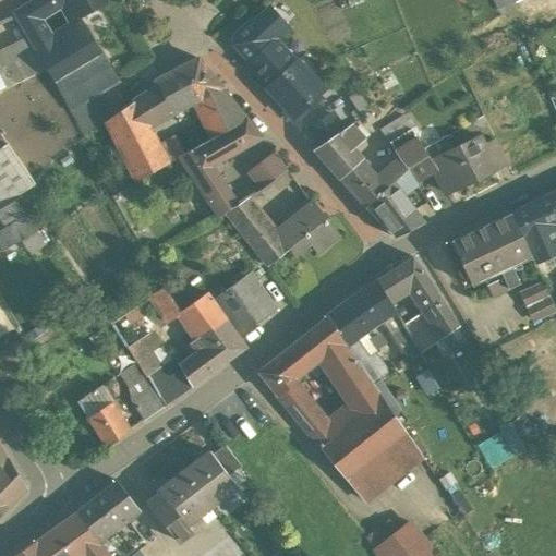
[(39,0),(35,5),(43,17),(60,8),(53,0),(39,0)]
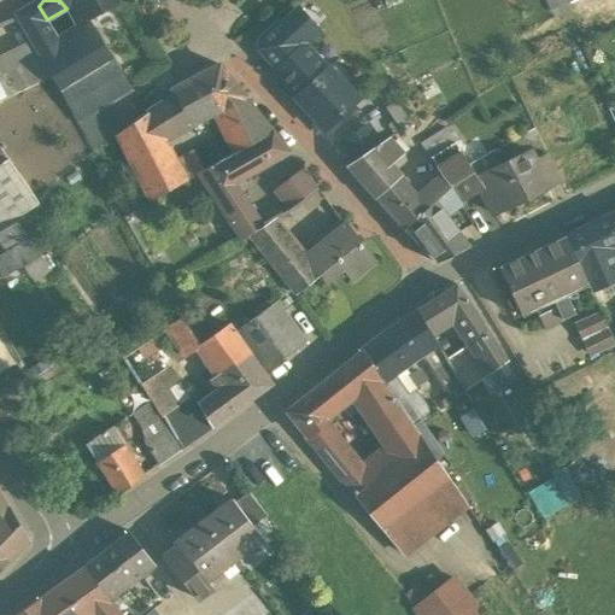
[(59,0),(66,9),(78,0),(88,18),(105,9),(121,1),(119,0),(59,0)]
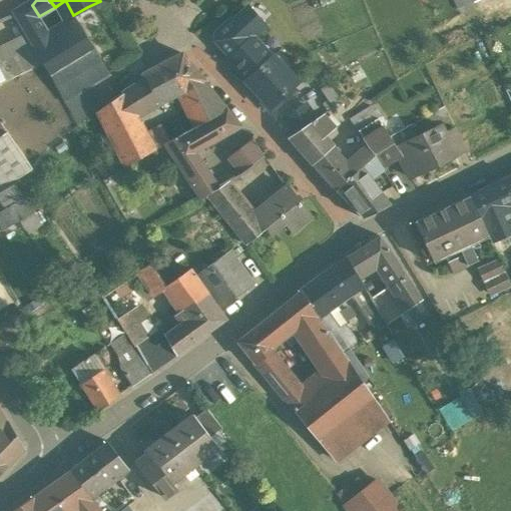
[(456,0),(460,8),(478,0),(456,0)]
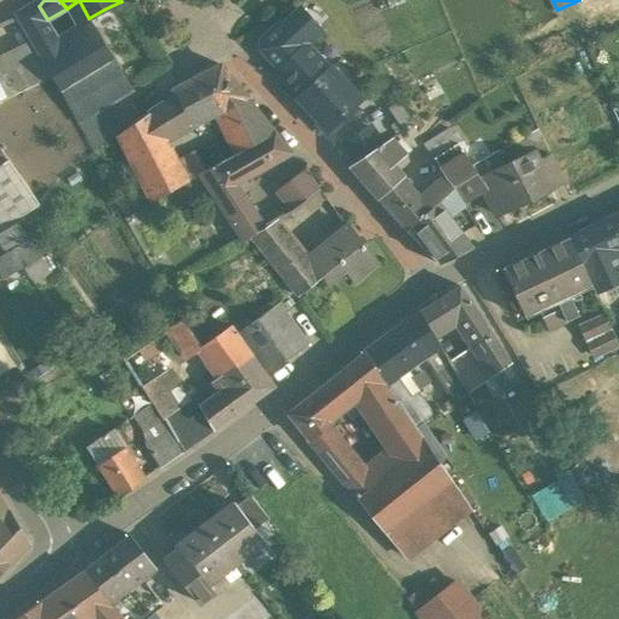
[(47,20),(39,6),(20,16),(35,41),(46,60),(64,50),(66,49),(47,20)]
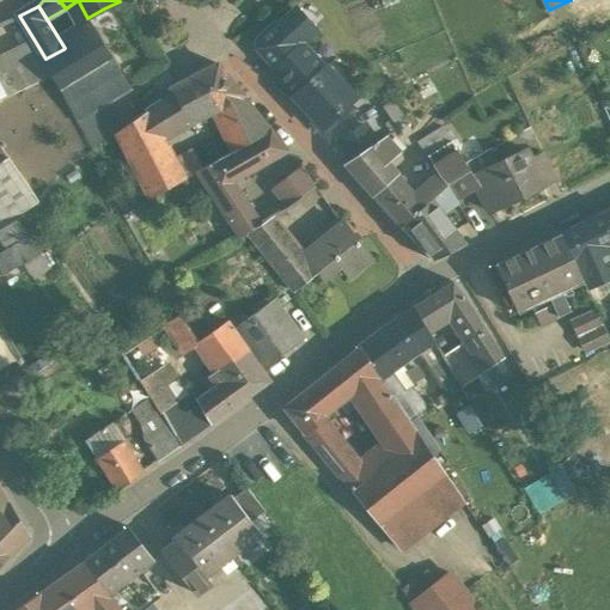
[(104,8),(87,18),(95,30),(97,29),(114,56),(129,47),(104,8)]
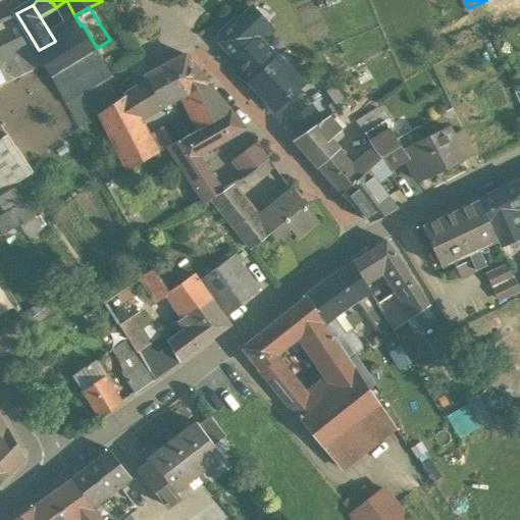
[(237,18),(222,33),(222,40),(236,55),(235,57),(236,58),(259,36),(271,24),(254,7),(239,21),(237,18)]
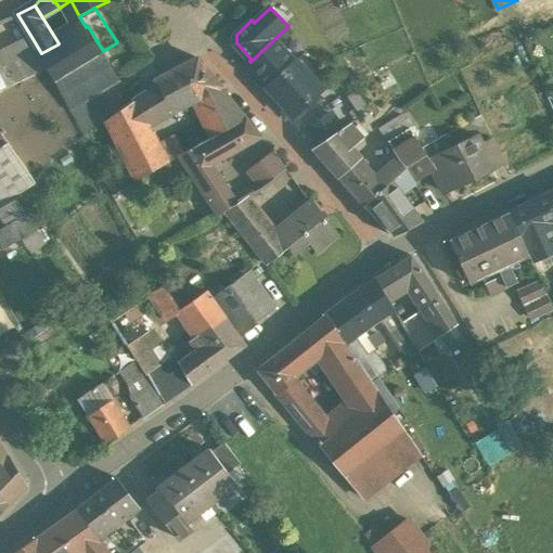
[(59,43),(58,44),(41,53),(49,66),(56,79),(103,51),(88,26),(86,27),(59,43)]
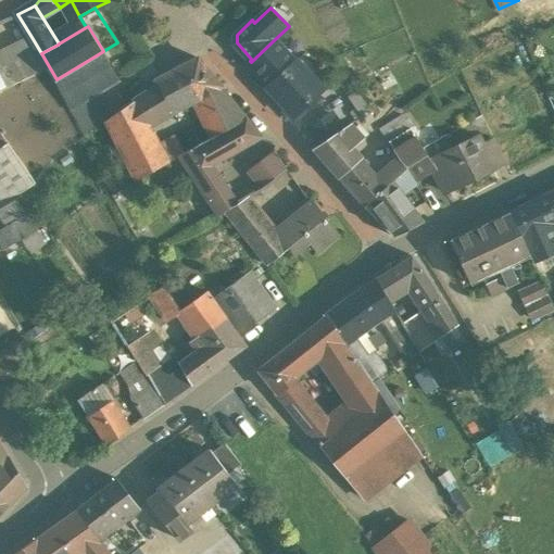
[(41,53),(32,37),(19,43),(36,73),(49,66),(41,53)]
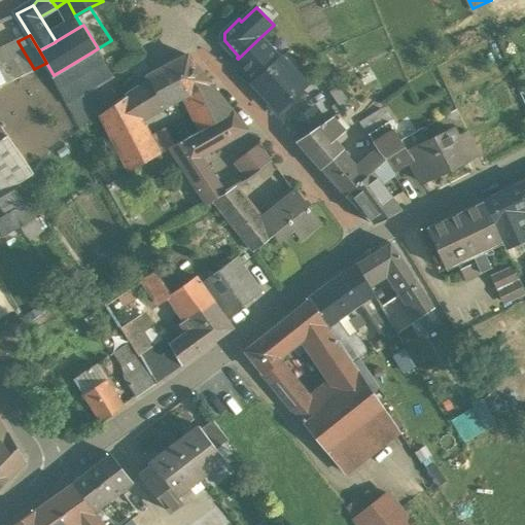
[(261,36),(238,59),(248,69),(245,72),(253,81),(281,57),(261,36)]
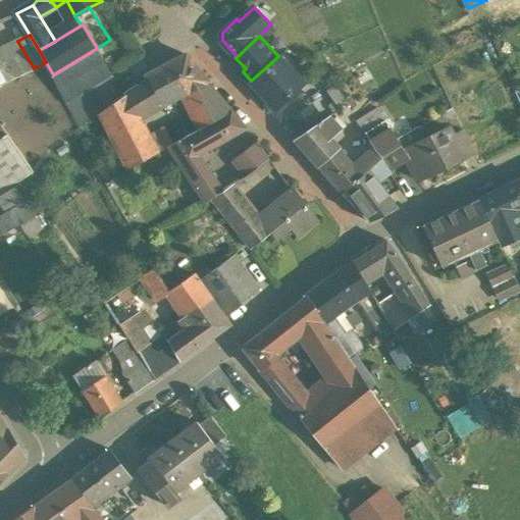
[(34,68),(17,41),(5,46),(20,74),(34,68)]
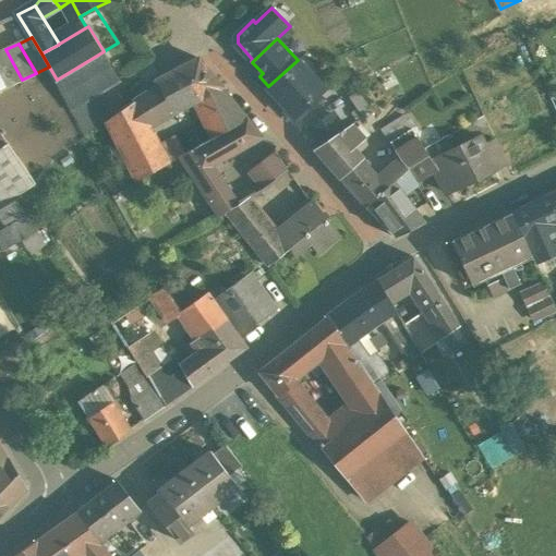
[(22,80),(5,49),(0,52),(0,69),(9,86),(22,80)]
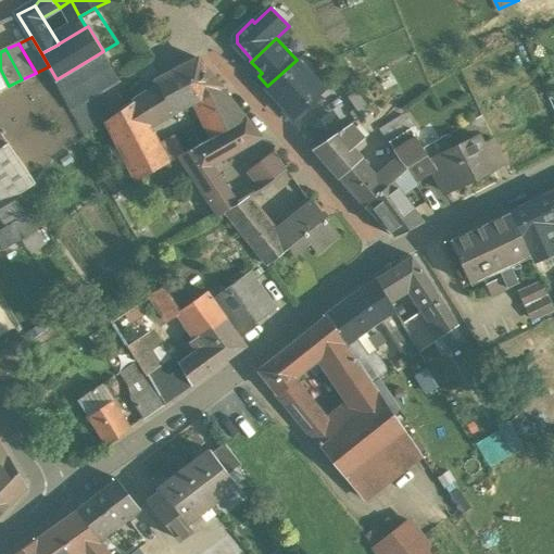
[(103,51),(57,79),(72,108),(120,79),(103,51)]
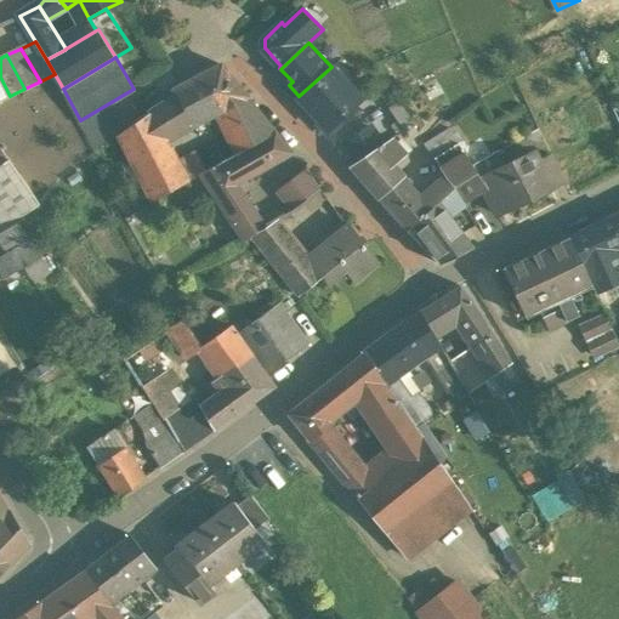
[(249,96),(223,64),(176,89),(179,94),(196,125),(223,109),(249,96)]
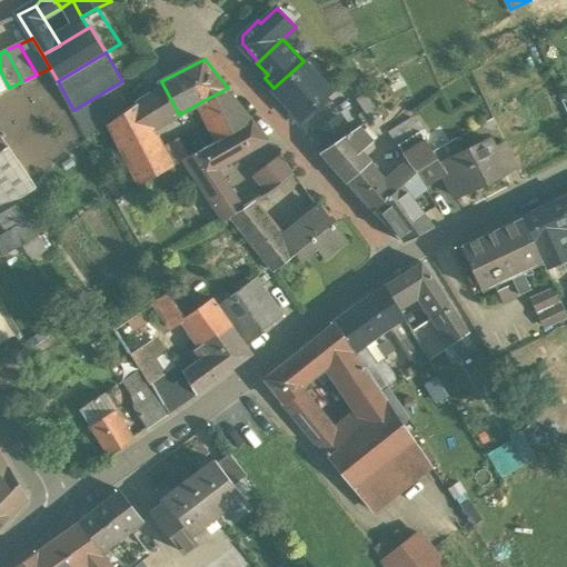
[(304,61),(274,88),(276,90),(277,89),(295,109),(291,111),(302,123),(315,111),(312,109),(329,92),(317,78),(319,76),(305,60),(304,61)]
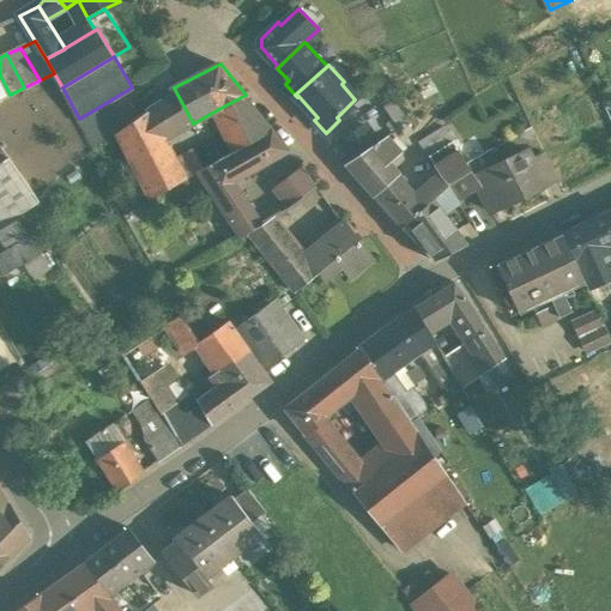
[(176,92),(149,110),(163,139),(165,138),(193,123),(176,92)]
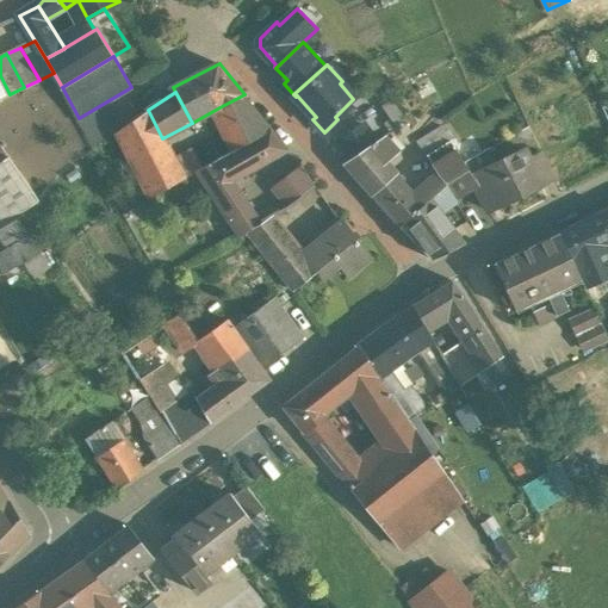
[(272,130),(244,94),(219,107),(239,148),(272,130)]
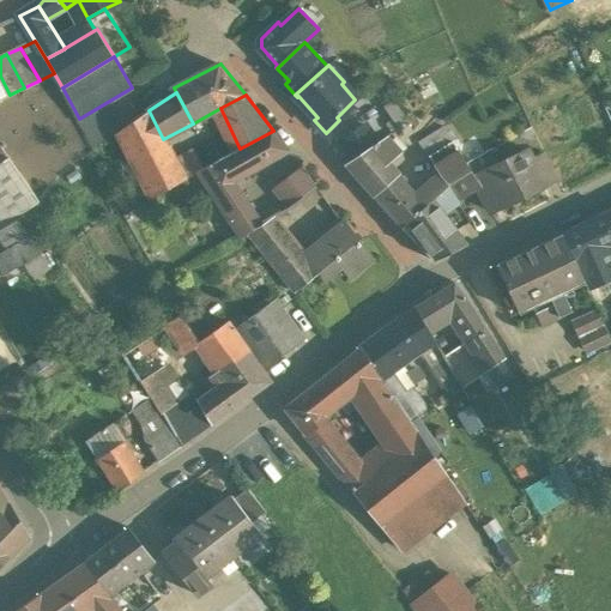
[(394,100),(386,107),(397,121),(405,115),(394,100)]
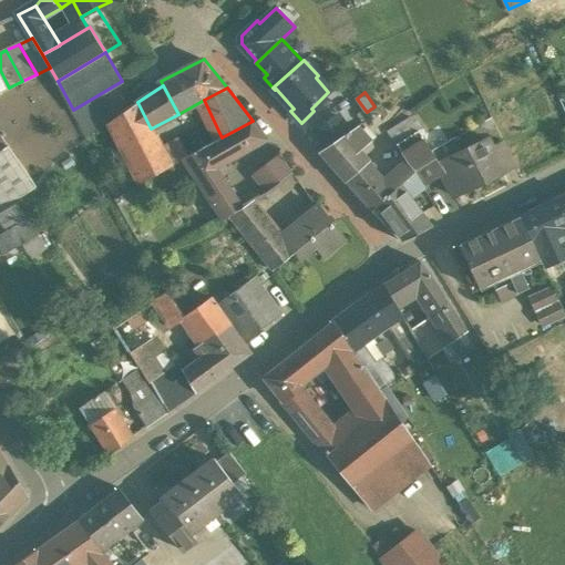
[(137,102),(110,122),(142,182),(173,165),(163,147),(153,127),(151,129),(137,102)]
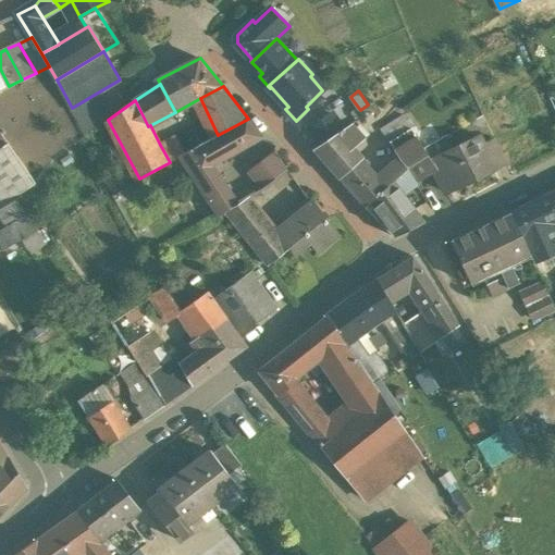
[(334,112),(311,127),(322,143),(344,128),(334,112)]
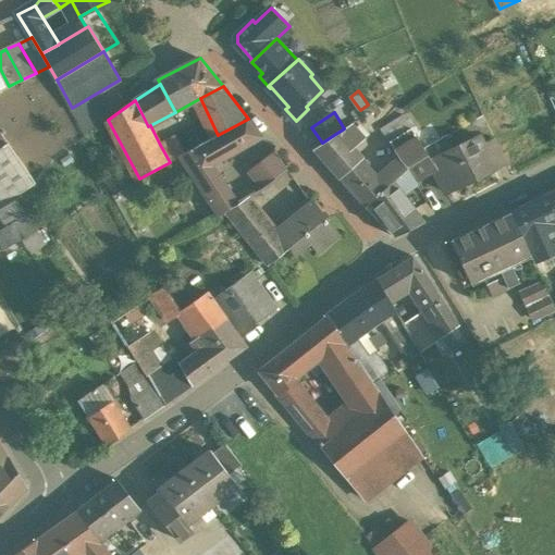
[(420,139),(404,113),(383,126),(398,152),(420,139)]
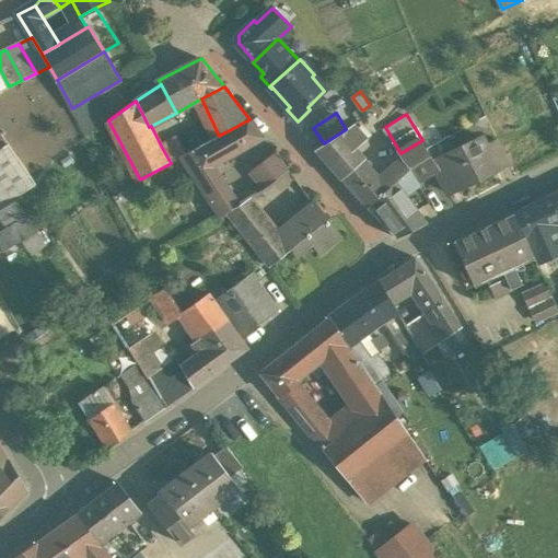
[(219,136),(202,146),(187,154),(184,155),(197,175),(216,165),(265,137),(250,119),(219,136)]
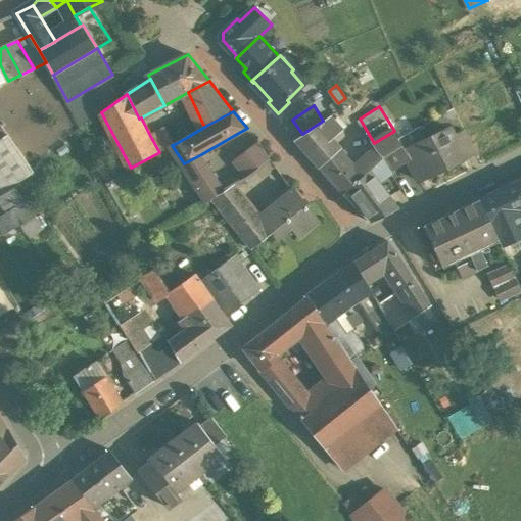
[(302,134),(296,138),(320,166),(341,147),(333,138),(343,129),(331,115),(323,121),(302,134)]
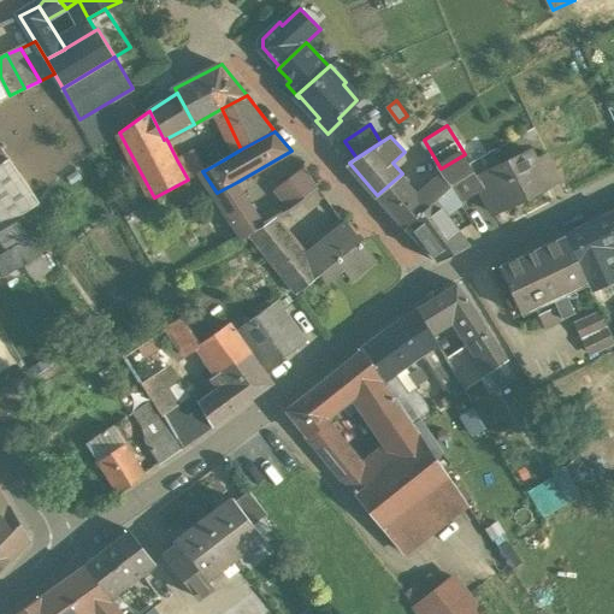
[(0,145),(0,164),(11,158),(3,145),(0,145)]
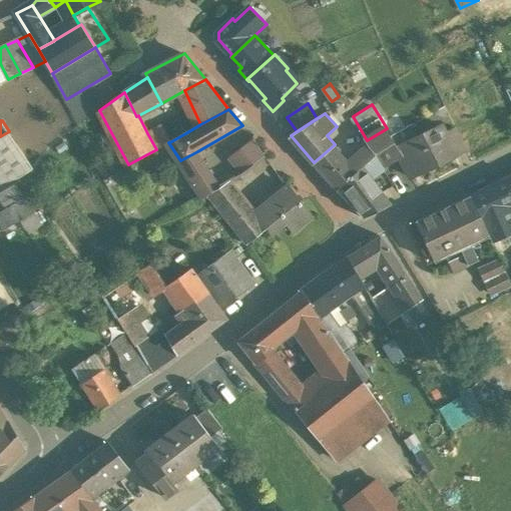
[(442,123),(399,145),(404,155),(402,156),(412,176),(424,170),(423,168),(455,152),(455,154),(457,153),(446,131),(442,123)]
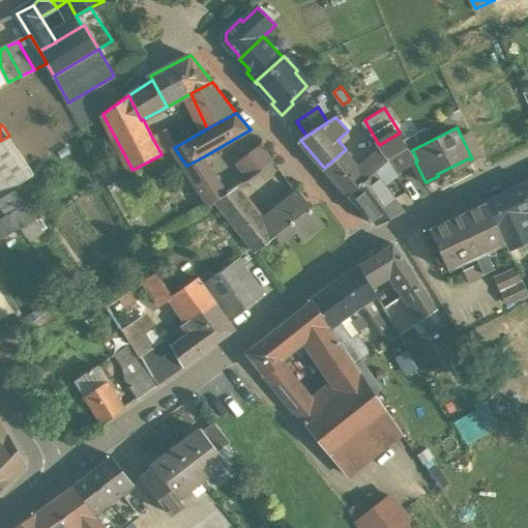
[(169,129),(152,138),(162,154),(174,147),(177,146),(169,129)]
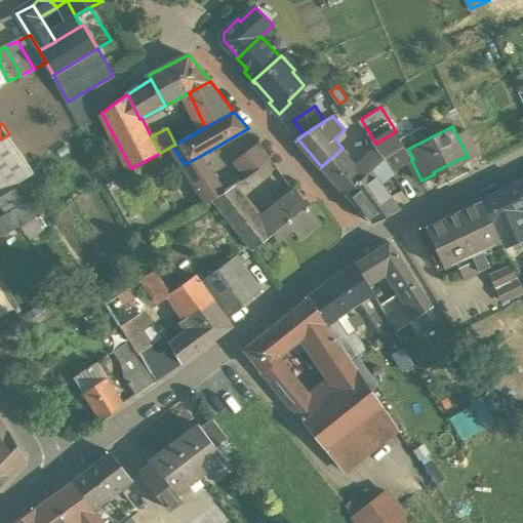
[(468,129),(456,134),(468,157),(478,152),(468,129)]
